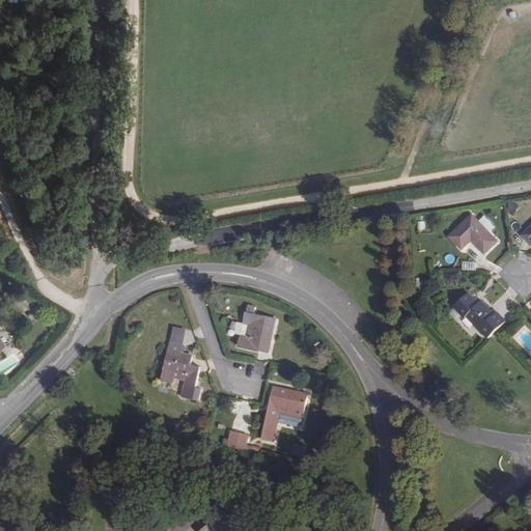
[(478,221),(472,216),(450,238),(462,250),(472,241),(484,255),(498,242),(491,234),(478,221)]
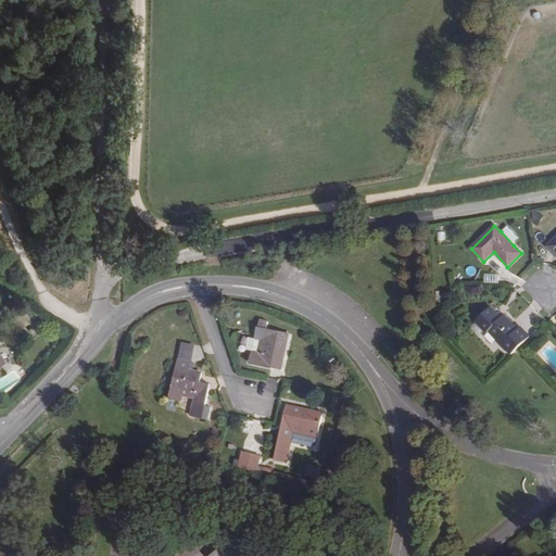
[(506,226),(501,231),(514,245),(520,239),(506,226)]
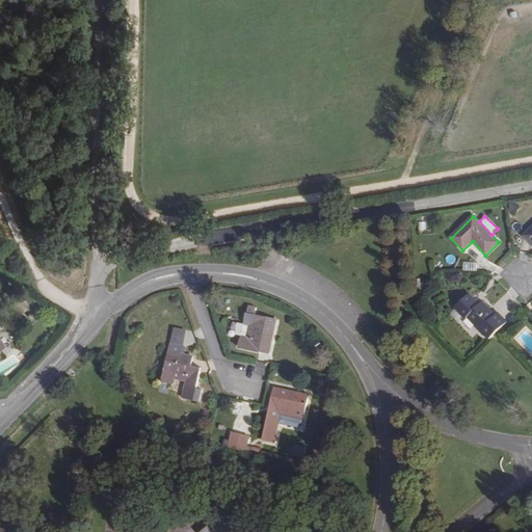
[(455,307),(466,318),(468,316),(480,329),(483,327),(493,338),(507,324),(498,314),(495,317),(481,303),(479,306),(469,295),(455,307)]
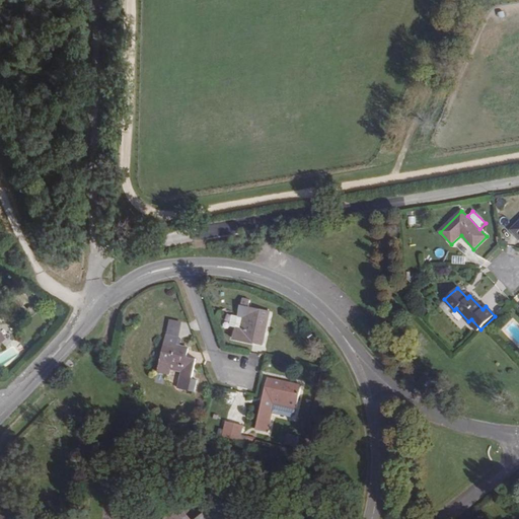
[(251,300),(242,298),(238,316),(243,317),(241,329),(236,327),(233,339),(262,346),(270,312),(249,307),(251,300)]
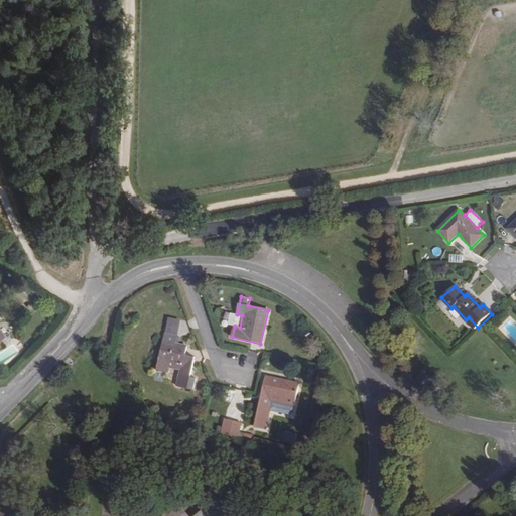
[(240,328),(242,315),(237,314),(234,313),(231,325),(235,326),(240,328)]
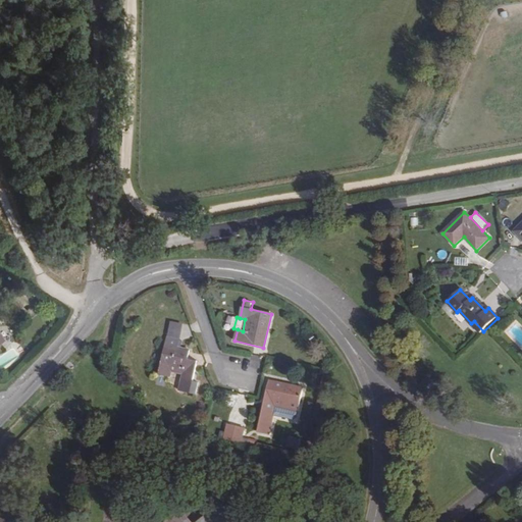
[(178,348),(179,340),(167,337),(159,374),(172,376),(173,371),(183,373),(178,390),(197,394),(199,382),(194,381),(198,362),(188,360),(190,351),(178,348)]
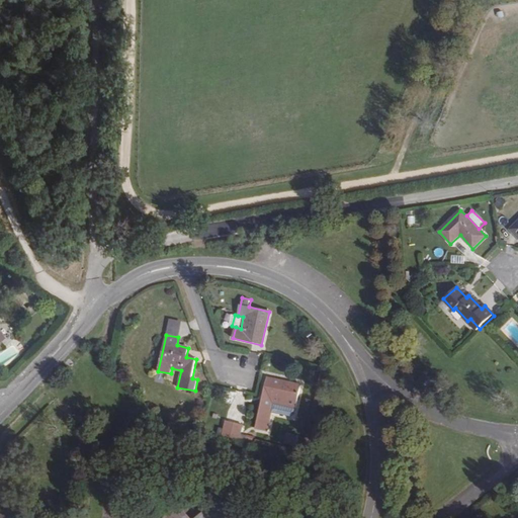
[(296,407),(300,385),(267,377),(256,428),(266,431),(272,402),(296,407)]
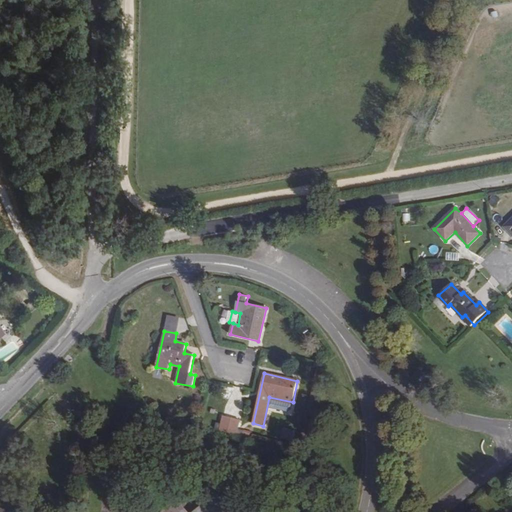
[(432,379),(423,374),(419,381),(428,386),(432,379)]
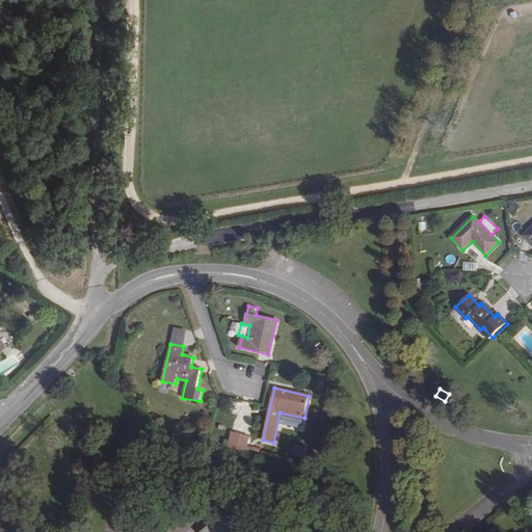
[(245,453),(248,439),(231,434),(228,449),(245,453)]
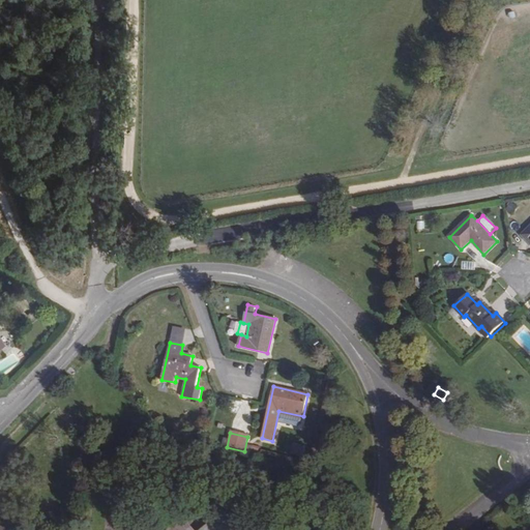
[(293,445),(292,453),(304,455),(305,447),(293,445)]
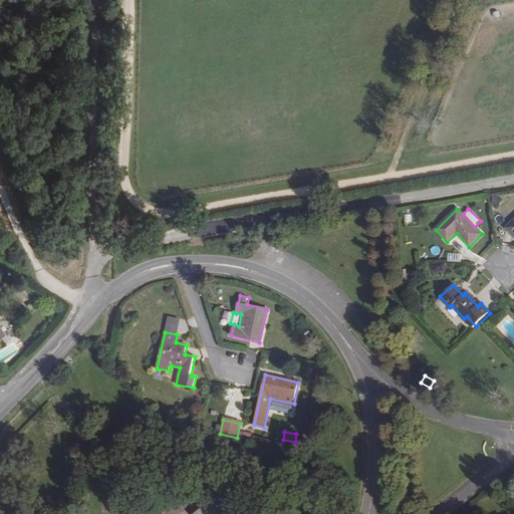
[(213,513),(207,506),(197,513),(187,513),(179,503),(165,513),(213,513)]
